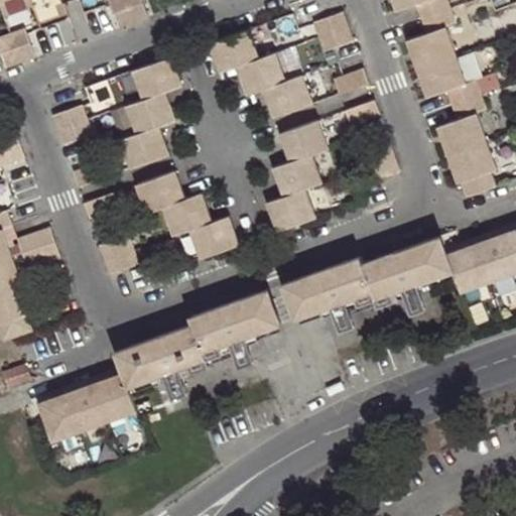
[(147,14),(141,0),(107,0),(117,25),(147,14)]
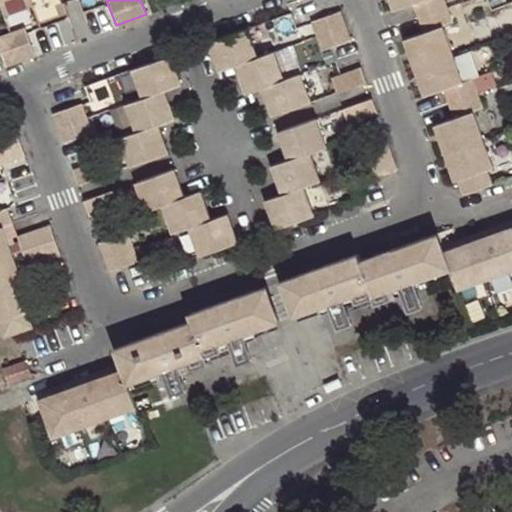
[(382,0),(389,19),(408,12),(434,3),(432,0),(382,0)]
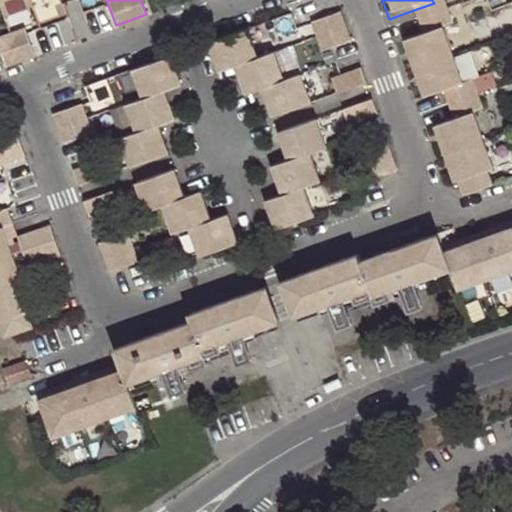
[(434,3),(408,12),(417,37),(442,28),(449,27),(440,0),(434,3)]
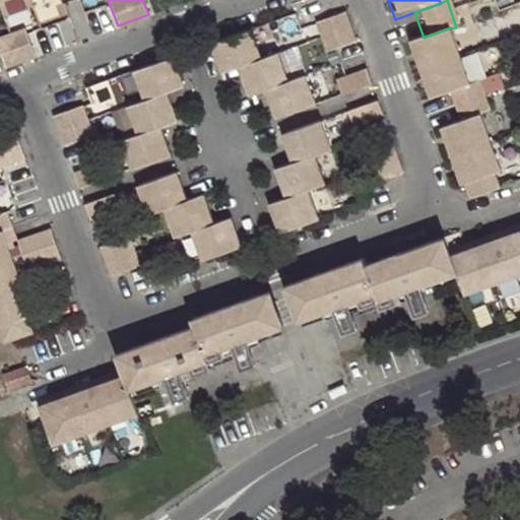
[(346,12),(314,22),(326,55),(358,44),(346,12)]
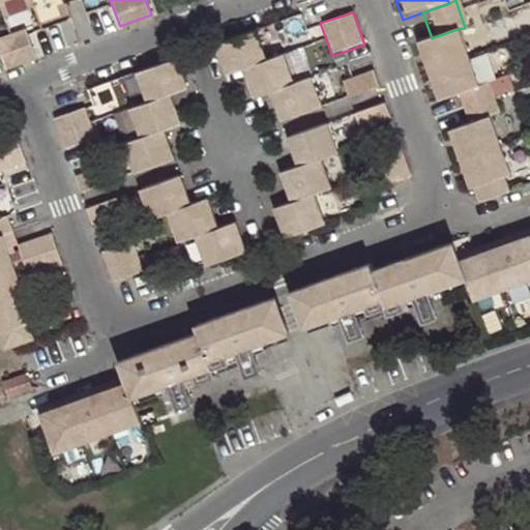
[(0,33),(0,57),(3,67),(34,57),(23,25),(0,33)]
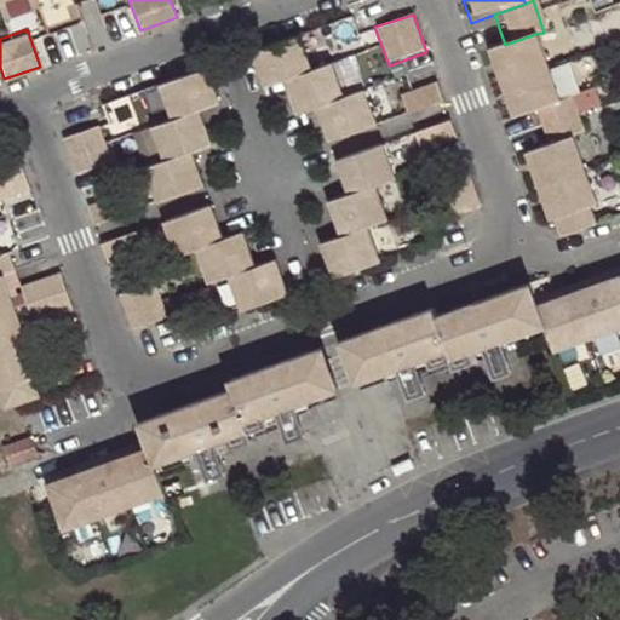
[(505,45),(487,52),(499,87),(549,70),(535,34),(505,45)]
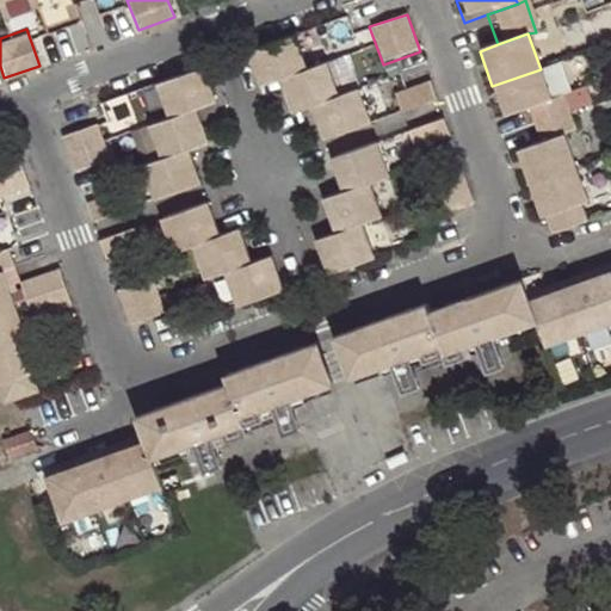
[(250,51),(261,85),(281,79),(306,71),(294,37),(250,51)]
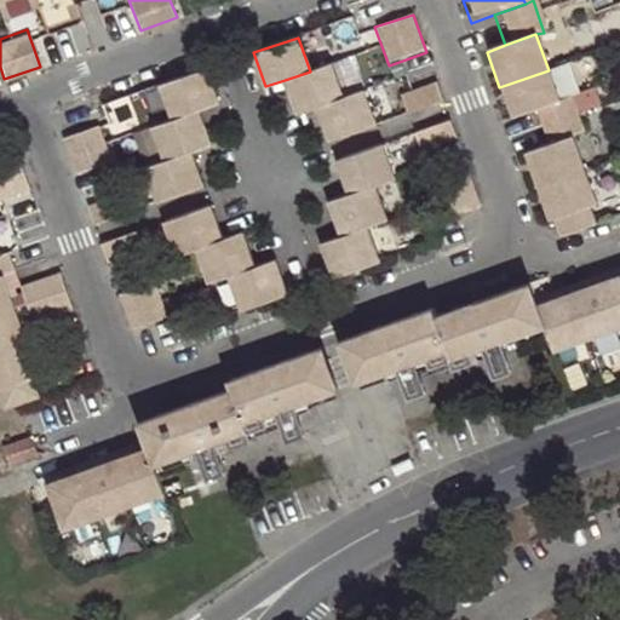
[(310,72),(285,80),(297,115),(317,108),(344,98),(332,63),(310,72)]
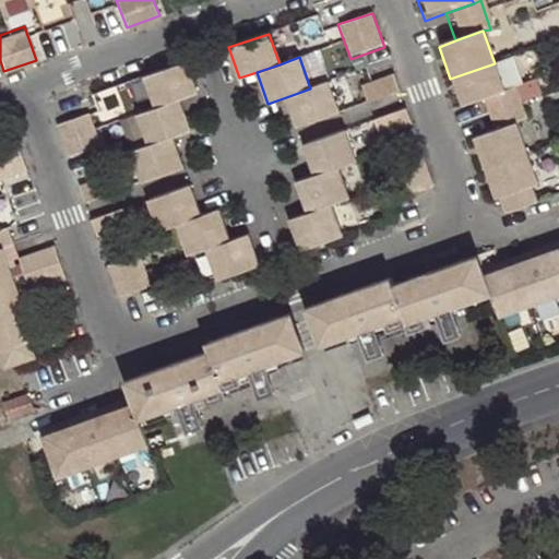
[(197,93),(186,62),(144,78),(155,107),(179,99),(197,93)]
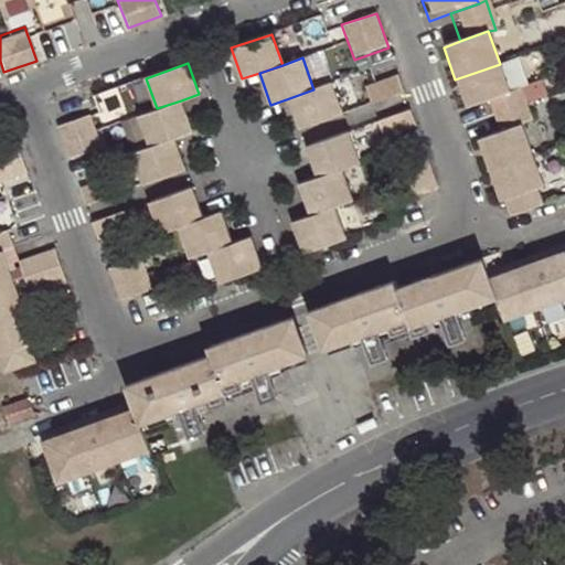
[(500,64),(455,80),(466,113),(483,106),(511,96),(500,64)]
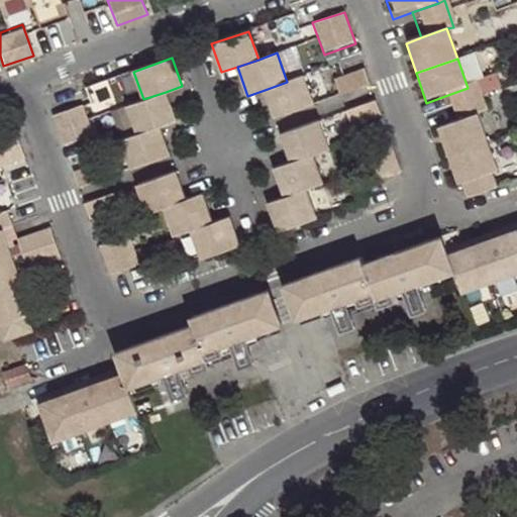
[(370,85),(365,71),(334,82),(339,96),(370,85)]
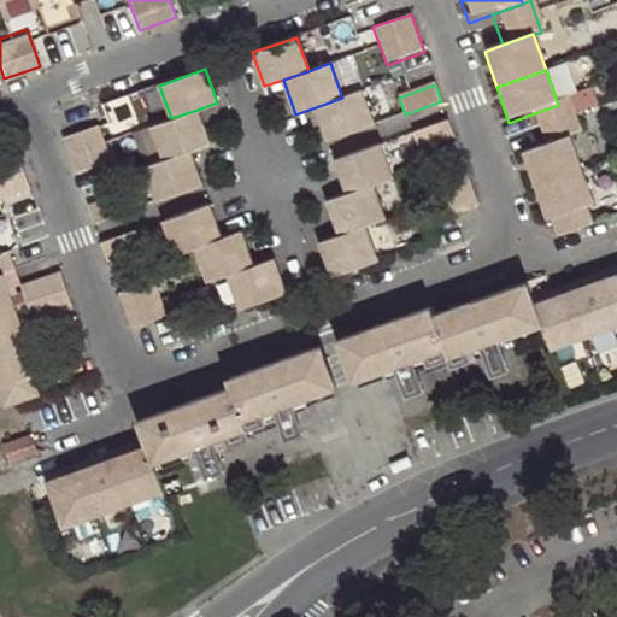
[(342,98),(316,107),(328,140),(375,123),(363,90),(342,98)]
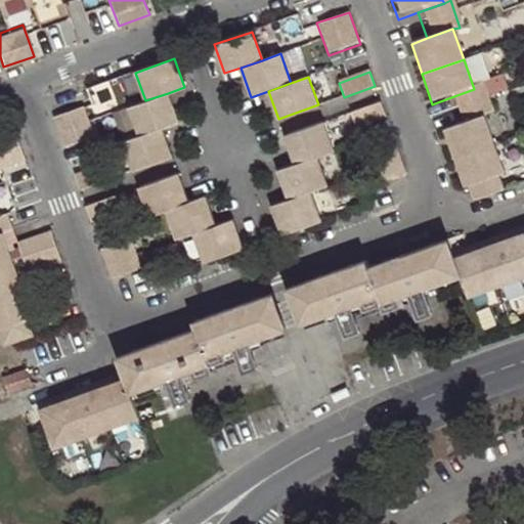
[(474,89),(448,98),(457,126),(483,117),(491,115),(481,86),(474,89)]
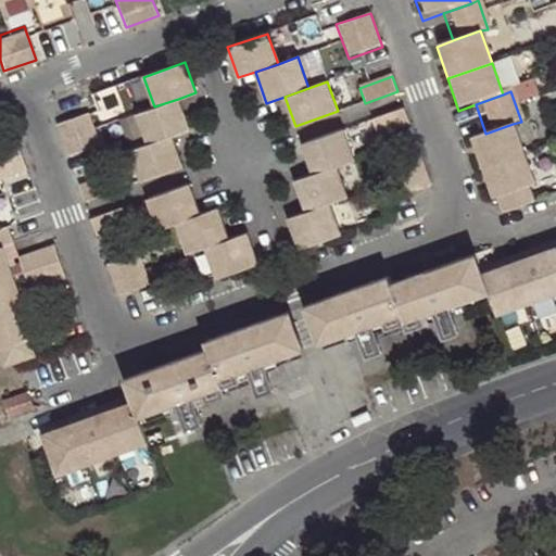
[(190,130),(178,99),(154,106),(138,113),(149,144),(172,137),(190,130)]
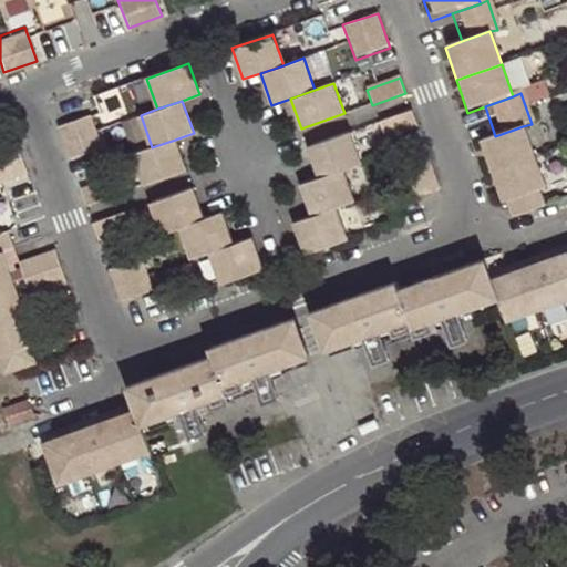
[(411,107),(378,120),(385,138),(418,126),(411,107)]
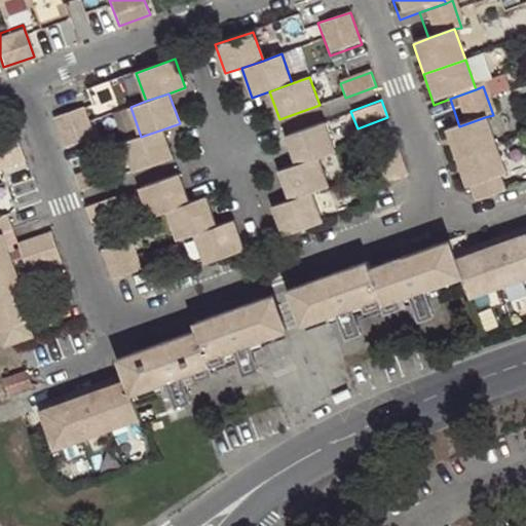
[(79,109),(49,119),(61,151),(90,141),(79,109)]
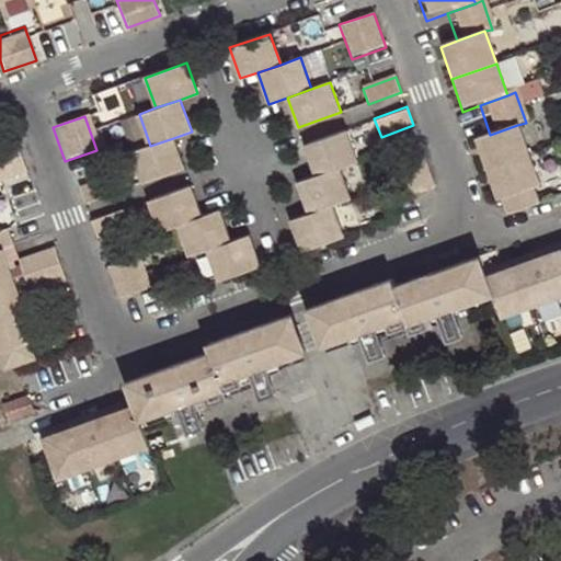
[(490,135),(474,140),(487,175),(529,160),(517,125),(490,135)]
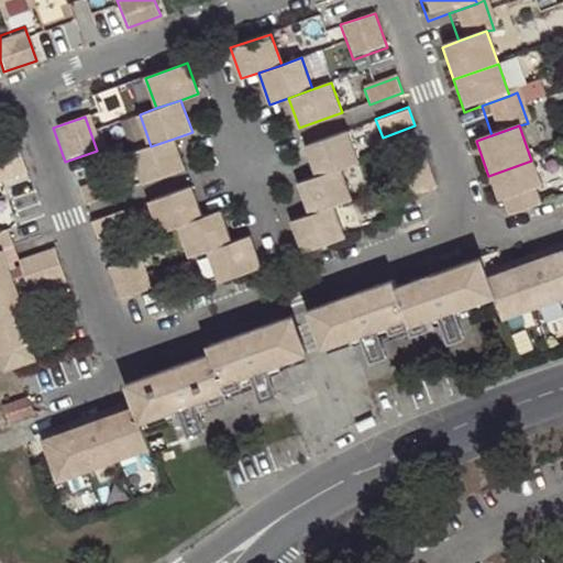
[(360,164),(348,129),(305,144),(318,178),(341,169),(360,164)]
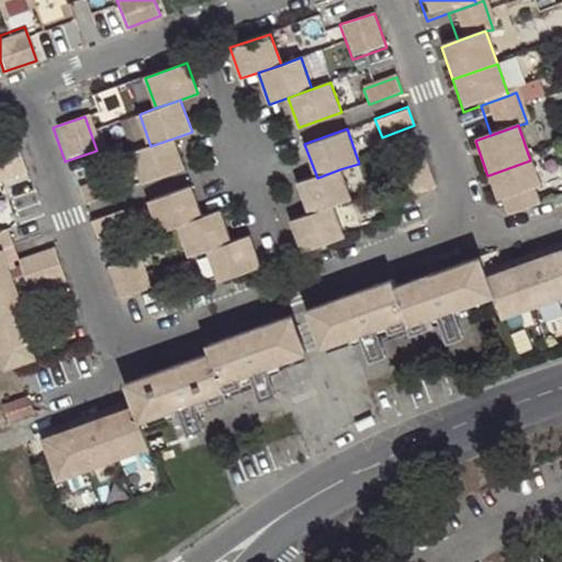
[(184,167),(173,138),(150,146),(133,153),(144,182),(184,167)]
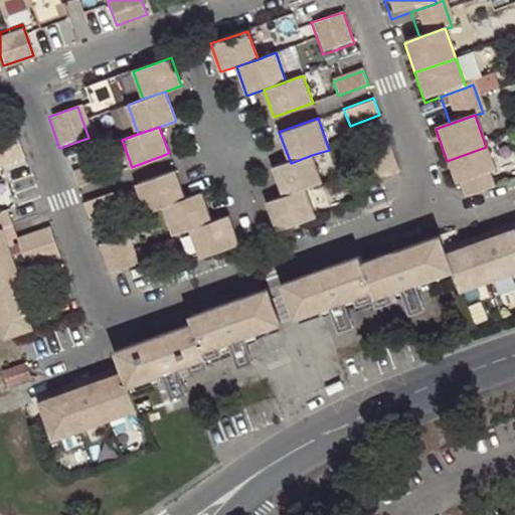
[(0,166),(20,160),(10,130),(0,133),(0,166)]
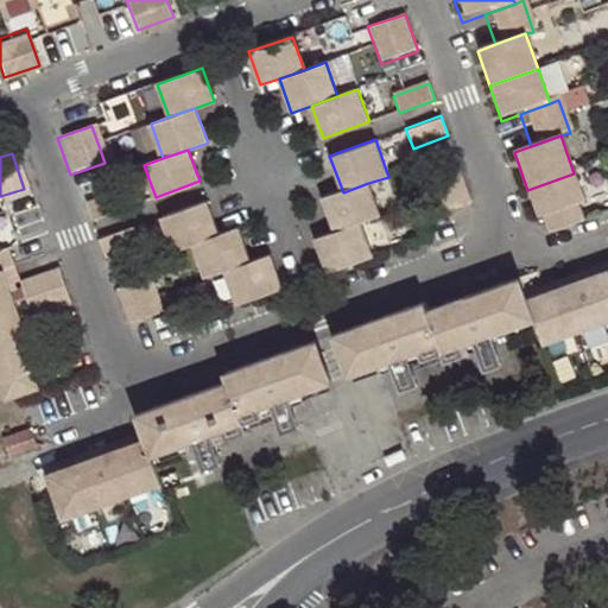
[(472,202),(460,170),(424,183),(436,215),(472,202)]
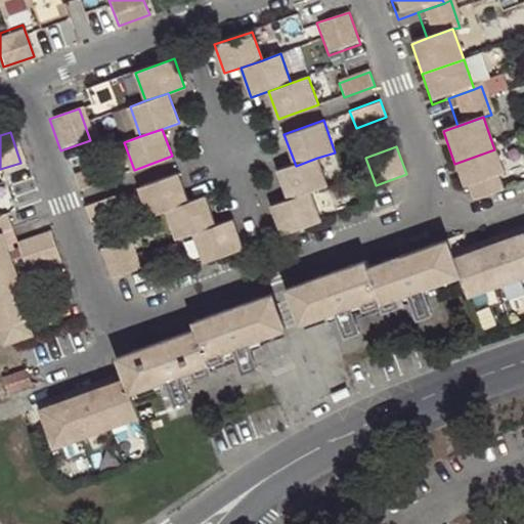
[(494,149),(454,164),(464,188),(469,186),(474,201),(504,190),(498,174),(503,172),(494,149)]
